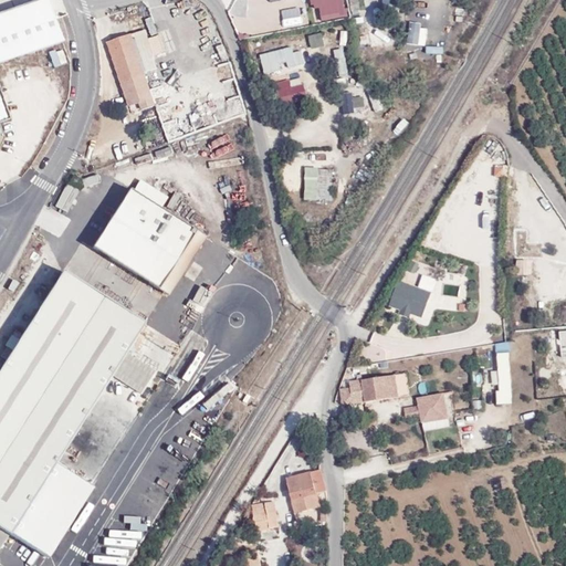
[(0,0),(0,144),(2,139),(0,130),(0,123),(9,121),(0,95),(0,17),(17,13),(11,0),(0,0)]
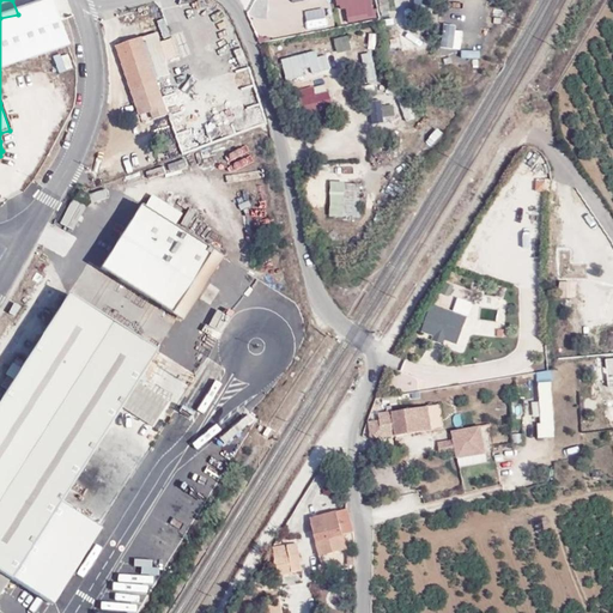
[(472,17),(477,0),(455,0),(453,11),(472,17)]
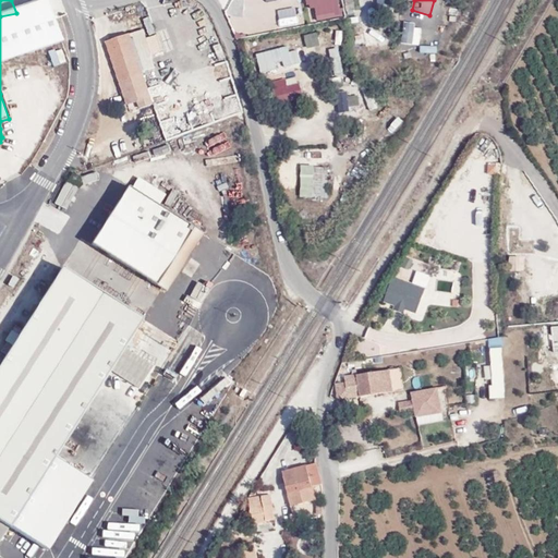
[(337,1),(294,11),(298,27),(340,17),(337,1)]
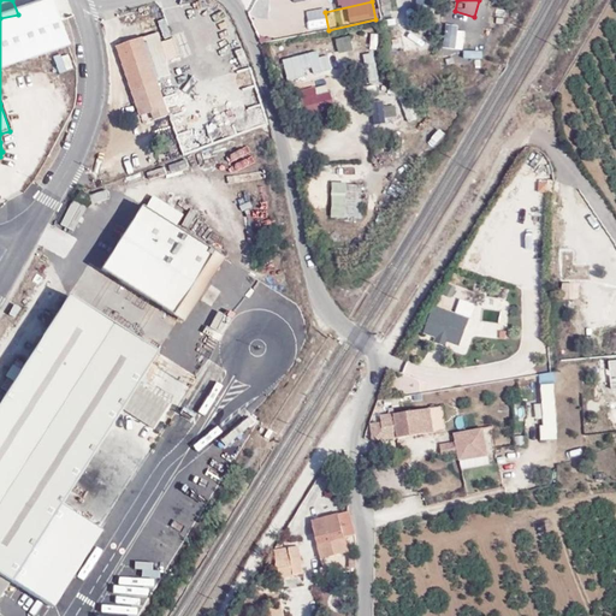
[(0,25),(19,21),(18,15),(0,18),(0,25)]
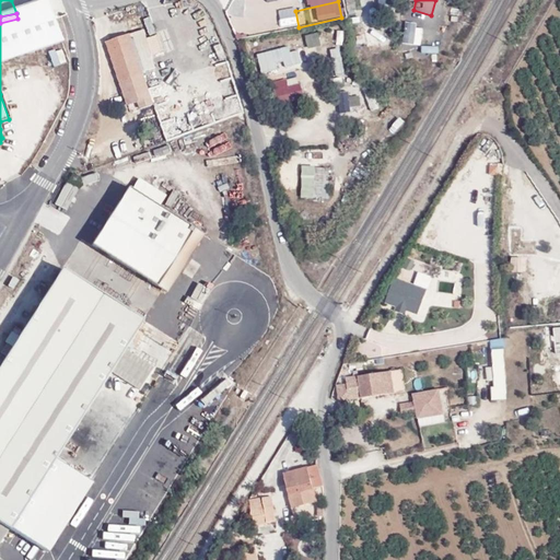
[(62,42),(53,16),(38,23),(48,47),(62,42)]
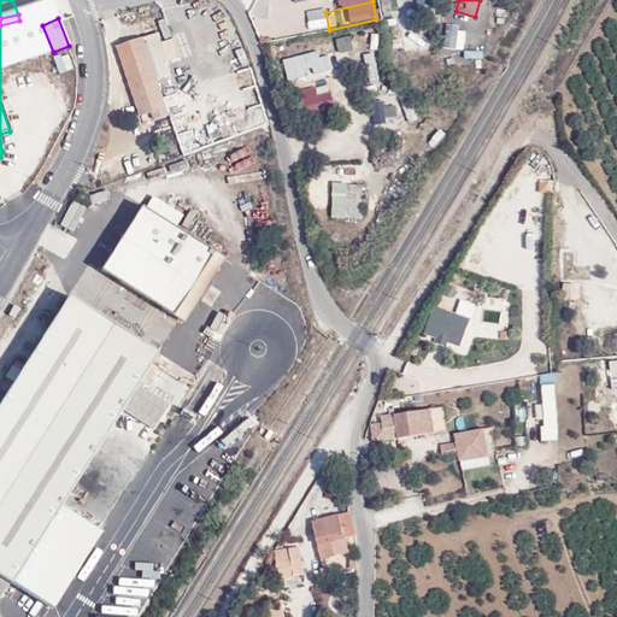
[(158,80),(172,75),(168,62),(162,42),(158,33),(118,46),(142,116),(152,112),(154,121),(169,115),(158,80)]
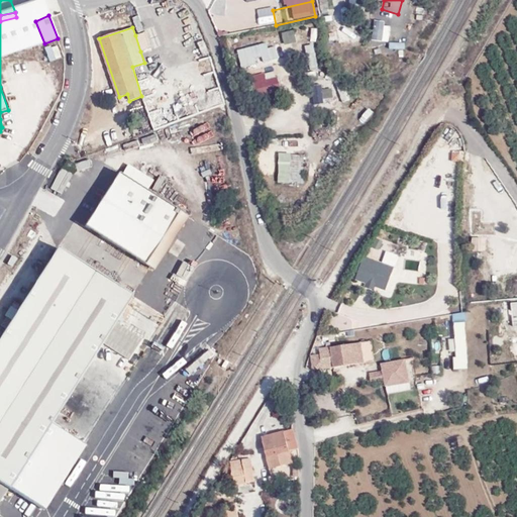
[(284,42),(296,41),(295,29),(283,31),(284,42)]
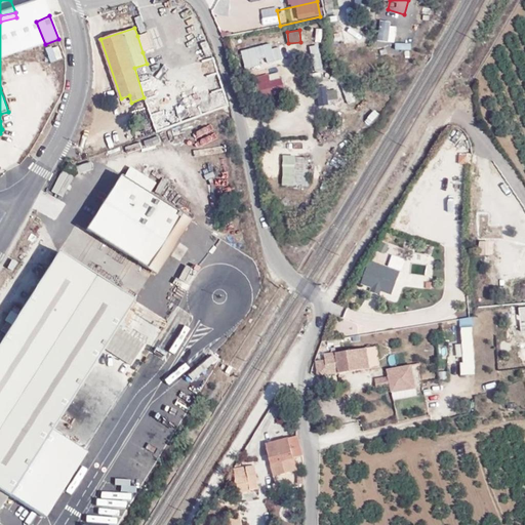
[(155,48),(149,32),(137,36),(143,52),(155,48)]
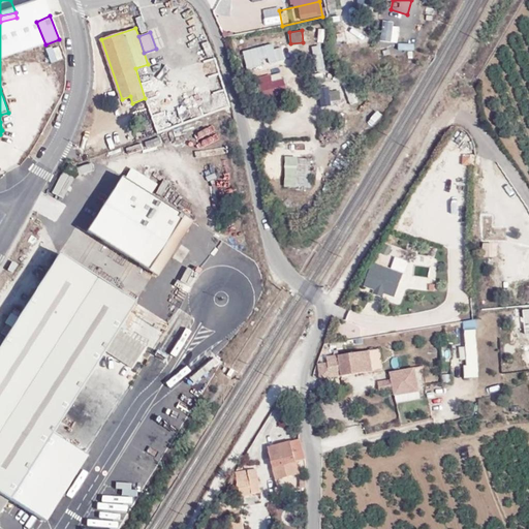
[(247,68),(281,58),(276,40),(242,51),(247,68)]
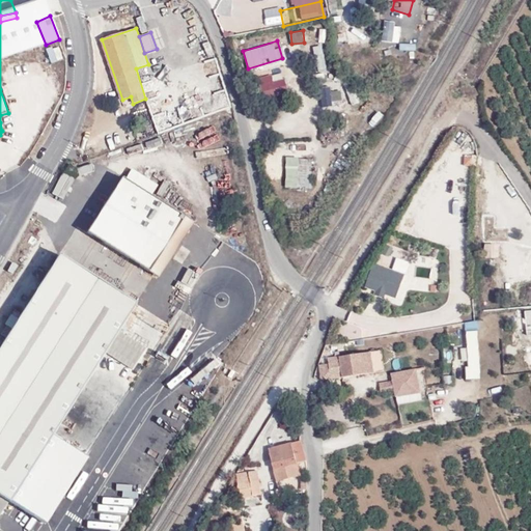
[(256,80),(259,101),(289,95),(287,82),(272,84),(271,77),(256,80)]
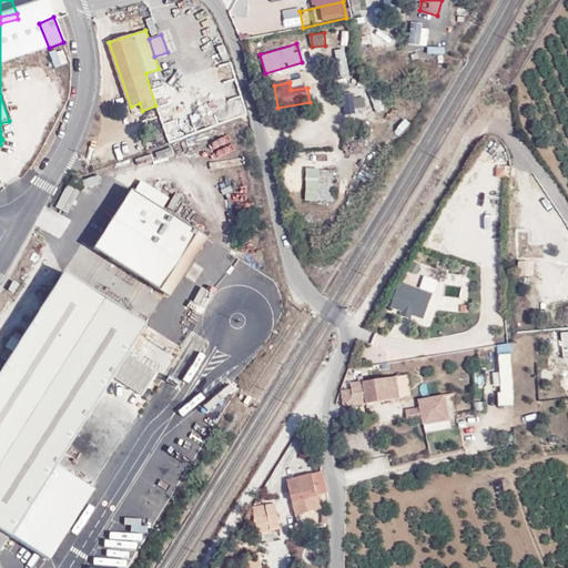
[(528,175),(533,191),(547,185),(541,171),(528,175)]
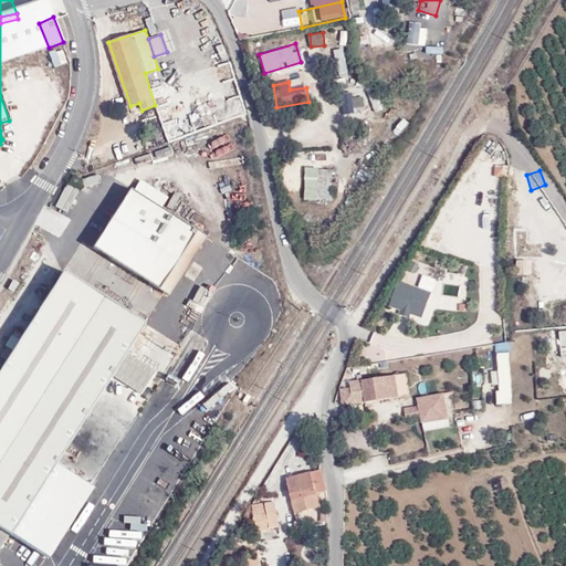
[(332,171),(317,171),(317,201),(332,201),(332,171)]
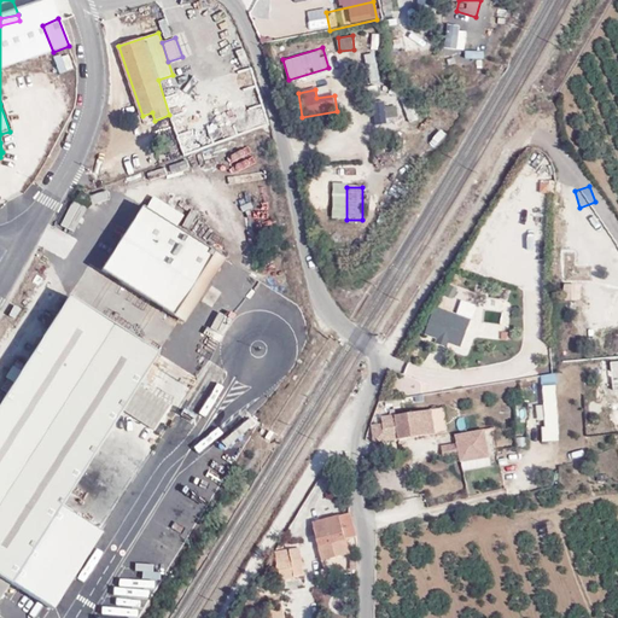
[(62,226),(76,229),(83,203),(69,199),(62,226)]
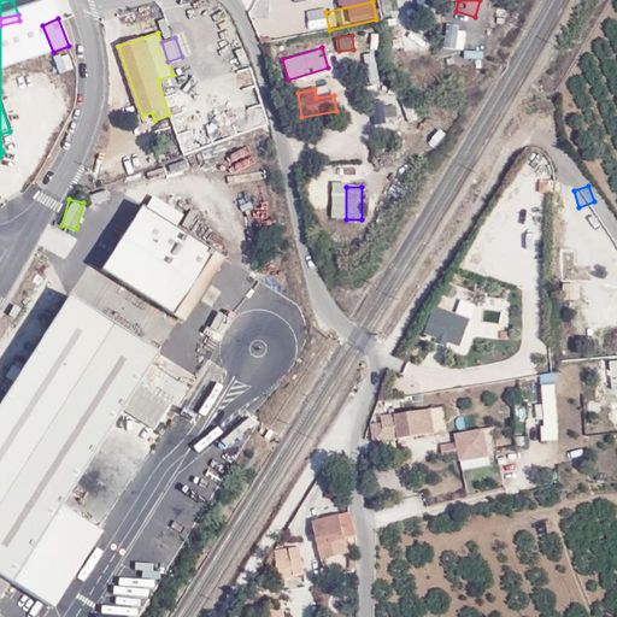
[(101,270),(172,316),(213,252),(142,207),(101,270)]
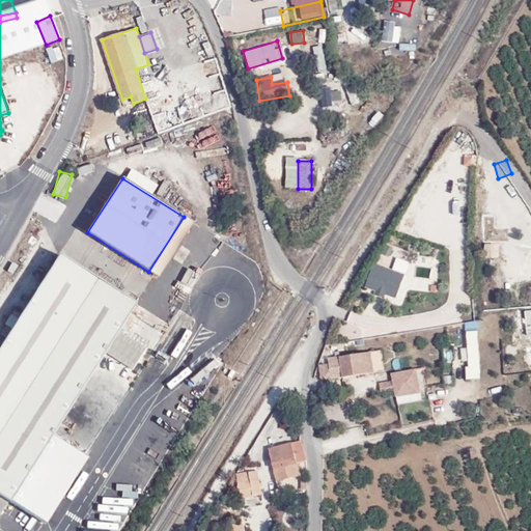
[(520,219),(530,231),(530,212),(530,211),(520,219)]
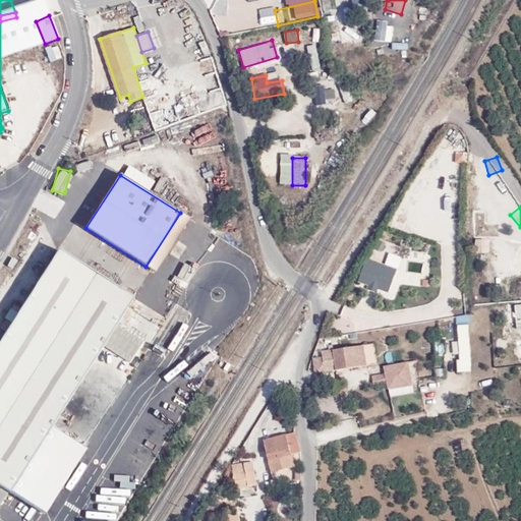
[(155,273),(189,219),(180,213),(146,267),(155,273)]
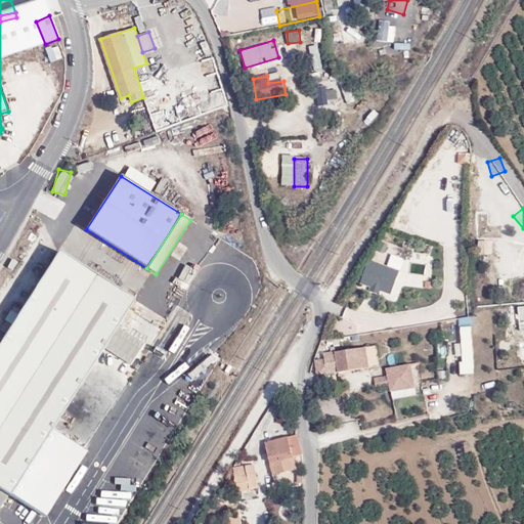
[(85,450),(51,428),(133,299),(58,252),(12,323),(7,320),(1,330),(7,333),(0,343),(0,508),(8,494),(43,517),(85,450)]
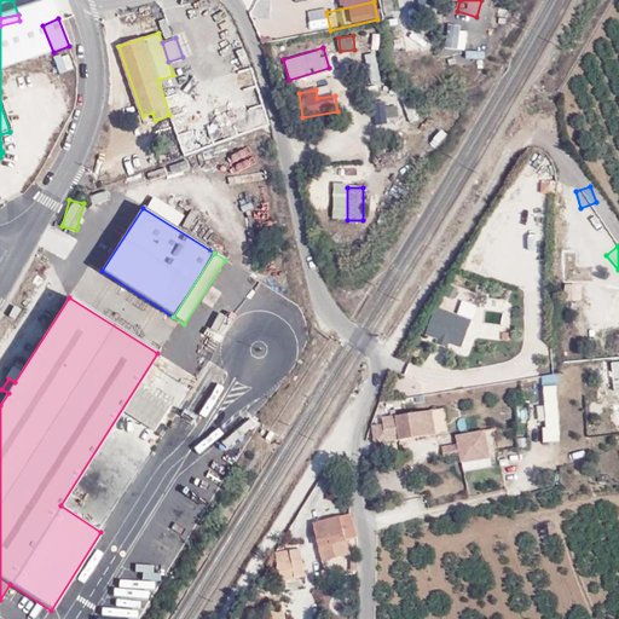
[(462,299),(458,312),(435,305),(426,335),(462,347),(476,305),(462,299)]
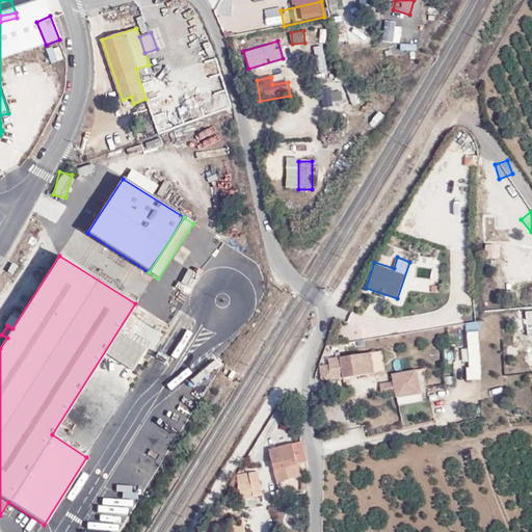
[(11,274),(17,266),(11,263),(6,271),(11,274)]
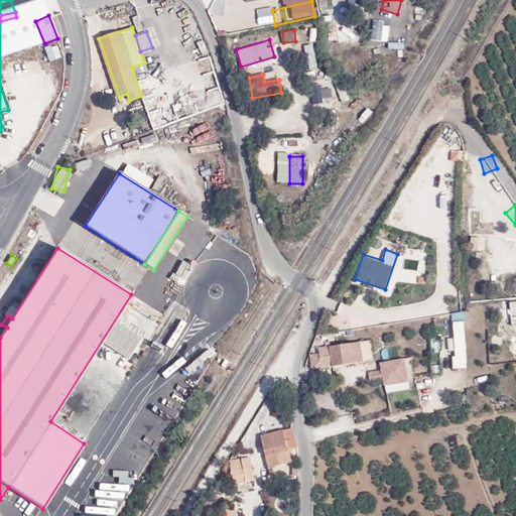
[(454,367),(466,367),(466,319),(453,319),(454,367)]
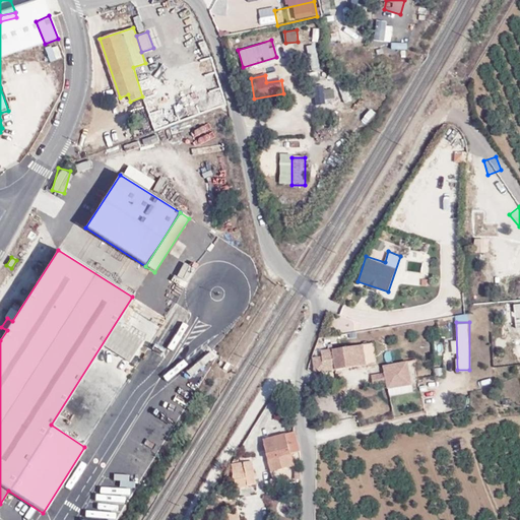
[(366,365),(363,345),(354,346),(358,366),(366,365)]
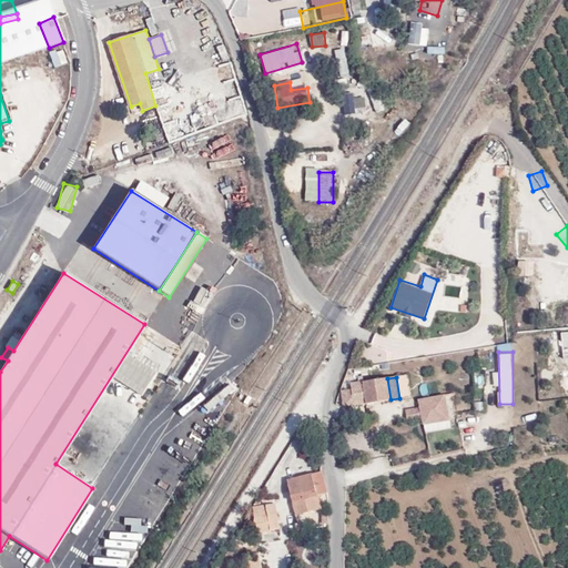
[(343,406),(369,403),(391,399),(387,378),(351,384),(352,391),(342,392),(343,406)]
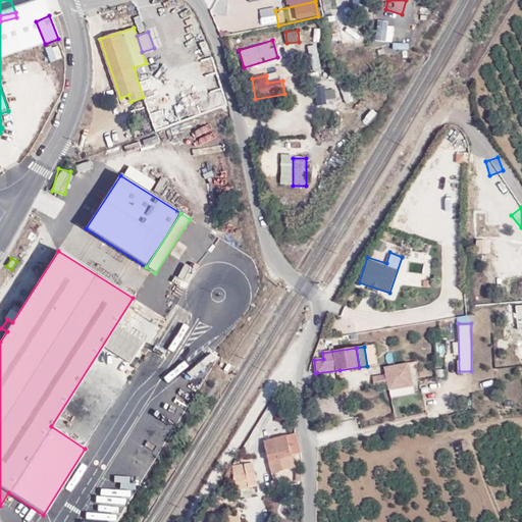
[(388,388),(404,386),(401,365),(384,367),(388,388)]
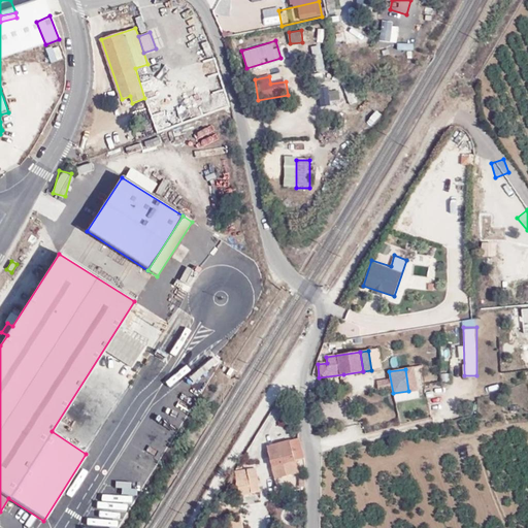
[(296,461),(305,459),(299,438),(269,448),(277,480),(299,473),(296,461)]
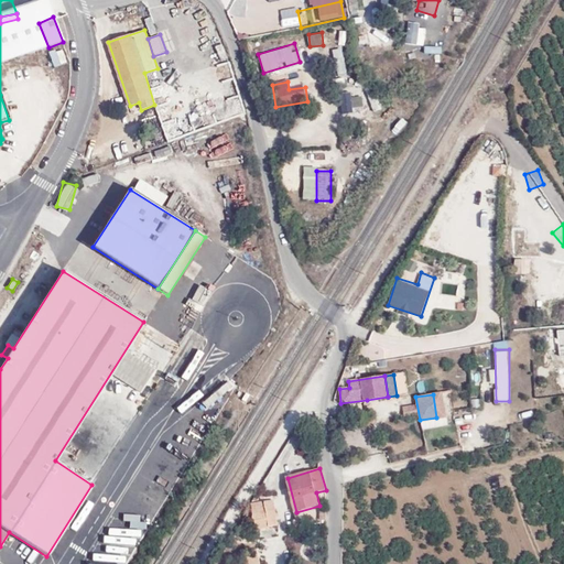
[(269,527),(268,520),(278,519),(278,512),(253,516),(255,529),(269,527)]
